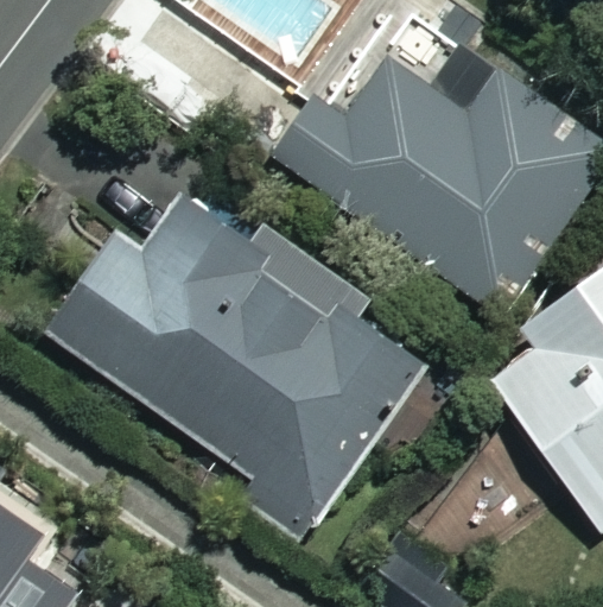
[(465,113),(386,56),(343,117),(318,99),(278,156),(501,316),(602,172),(602,141),(497,67),(465,113)]
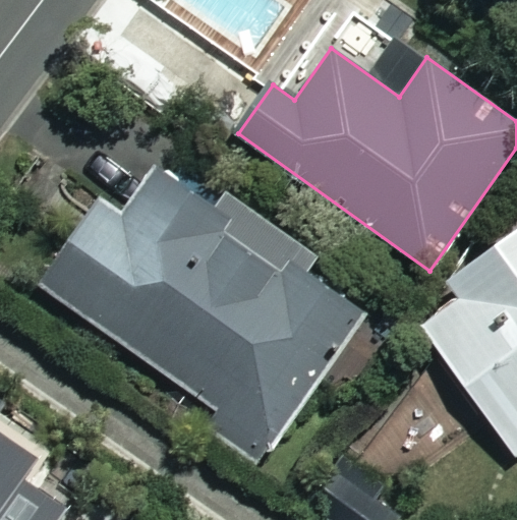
[(317,262),(168,155),(126,214),(102,196),(39,286),(266,448),(363,309),(309,271),(317,262)]
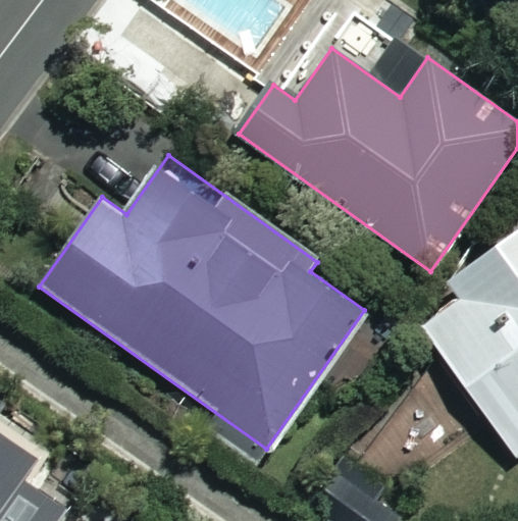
[(517,453),(517,227),(450,280),(461,295),(419,327),(517,454),(517,453)]
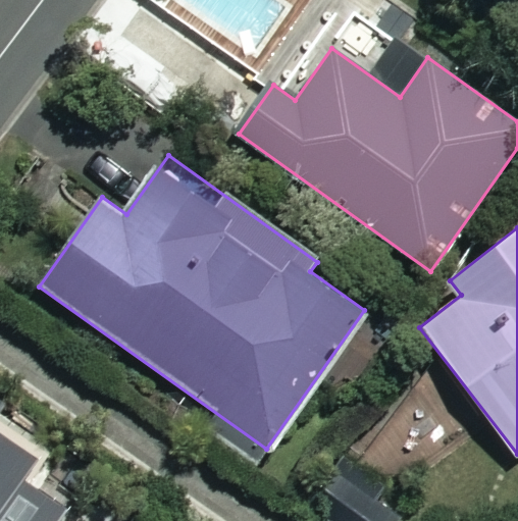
[(38,458),(0,432),(0,520),(57,520),(67,507),(24,478),(38,458)]
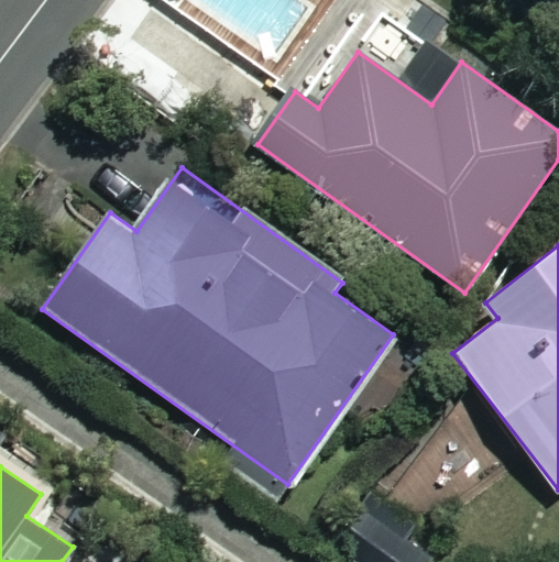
[(428,561),(434,557),(364,499),(327,544),(347,561),(428,561)]
